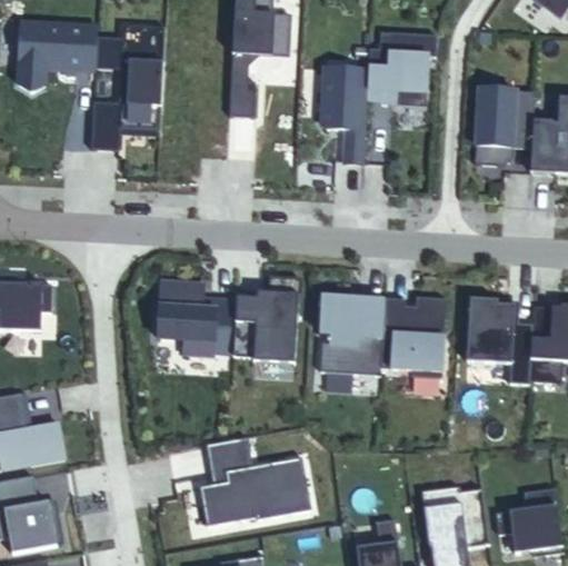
[(273,13),(273,0),(236,0),(229,116),(253,117),(256,82),(248,82),(248,63),(259,55),(288,56),(290,15),(273,13)]
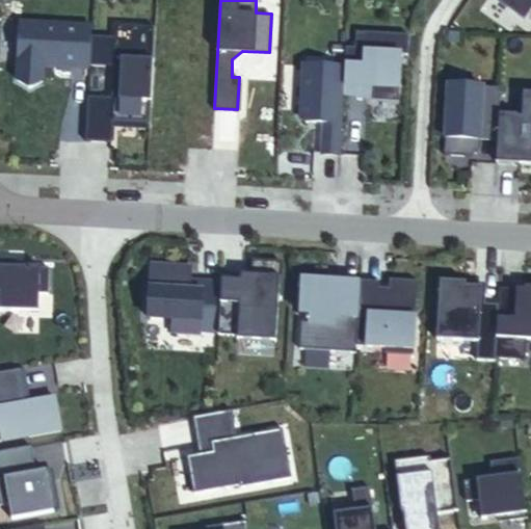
[(500,0),(524,17),(530,5),(530,0),(500,0)]
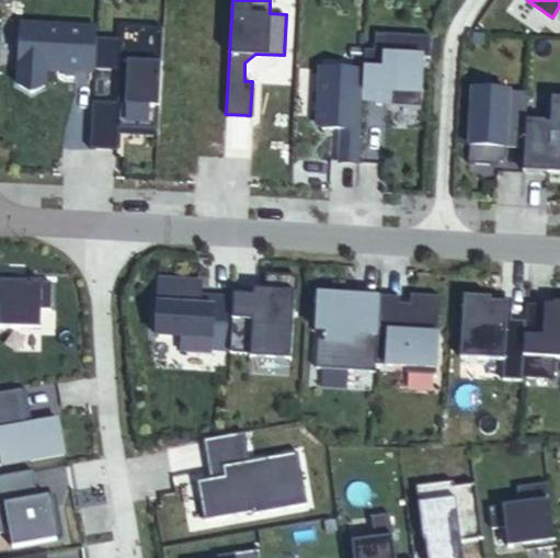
[(30,92),(44,84),(45,68),(94,70),(94,66),(96,36),(96,26),(21,21),(16,82),(30,92)]
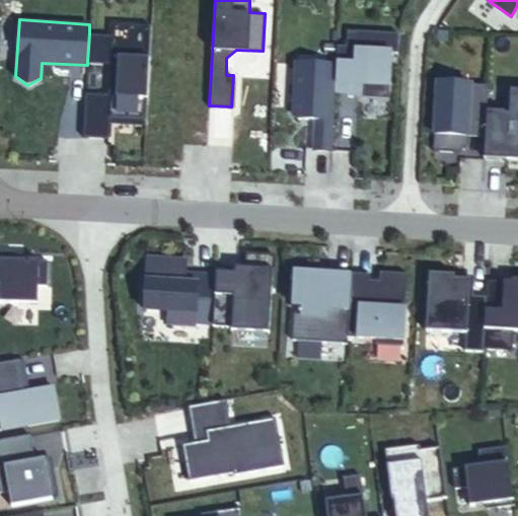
[(83,136),(108,137),(109,123),(109,118),(145,120),(151,24),(113,22),(112,34),(111,55),(118,56),(116,94),(108,93),(85,92),(83,136)]
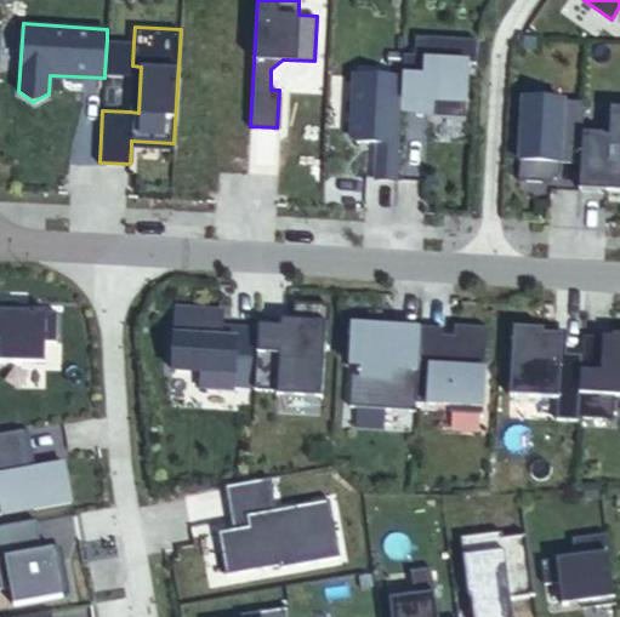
[(403,52),(402,75),(400,107),(424,108),(424,97),(434,98),(434,113),(465,115),(467,61),(476,61),(477,38),(415,34),(414,52),(403,52)]
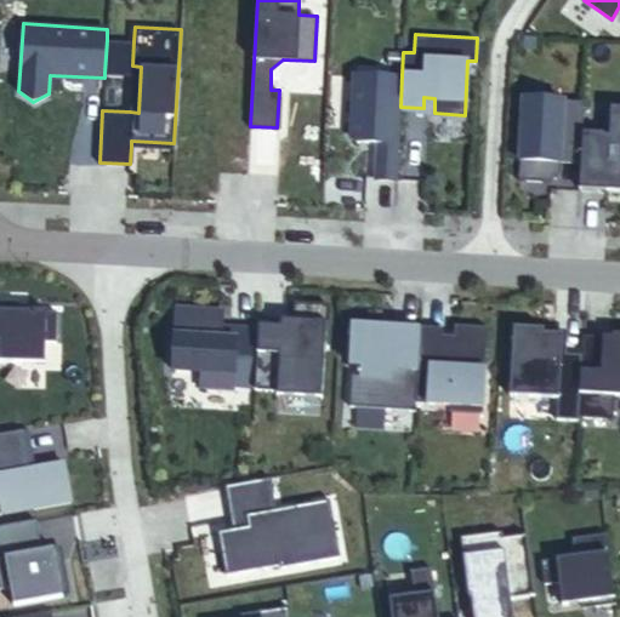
[(134,41),(107,40),(104,73),(132,75),(130,112),(138,113),(141,67),(132,66),(134,41)]
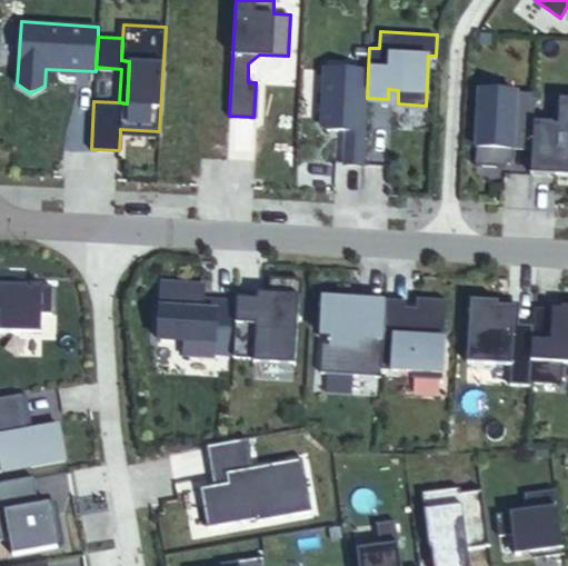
[(367,98),(368,69),(324,67),(320,122),(326,128),(337,129),(337,126),(346,126),(344,162),(362,164),(367,98)]
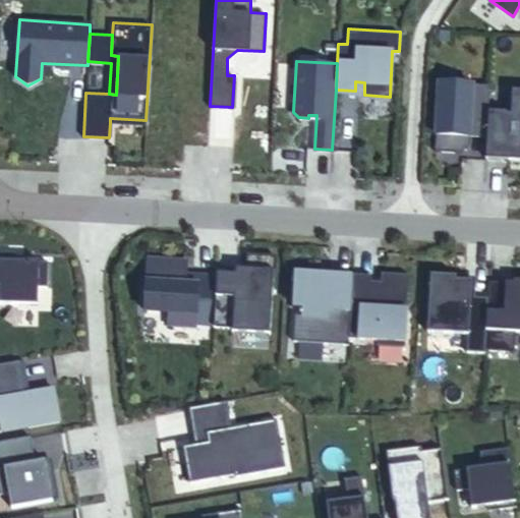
[(440,80),(436,149),(462,151),(469,144),(470,135),(470,127),(487,128),(488,109),(489,82),(440,80)]
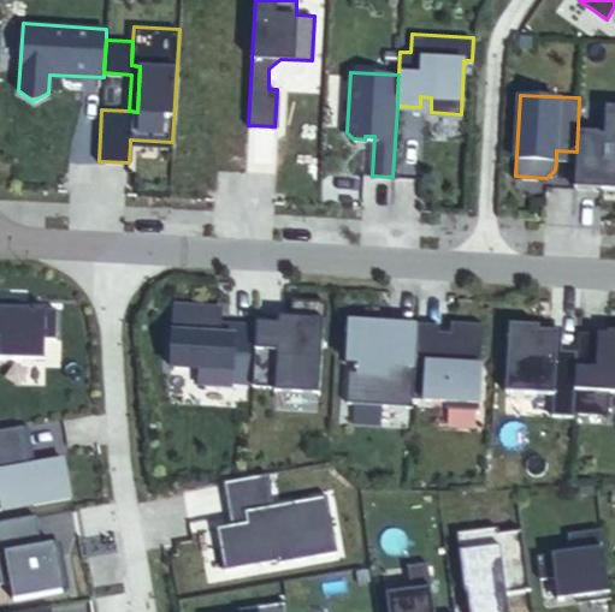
[(598,130),(578,129),(577,152),(577,160),(574,186),(614,188),(614,105),(607,105),(604,131),(598,131),(598,130)]
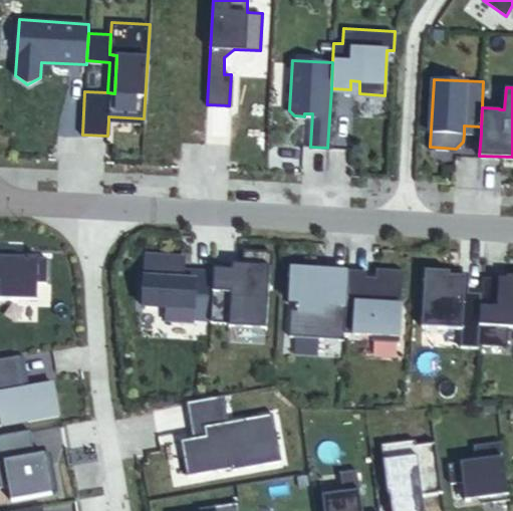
[(464,125),(464,134),(481,134),(481,126),(464,125)]
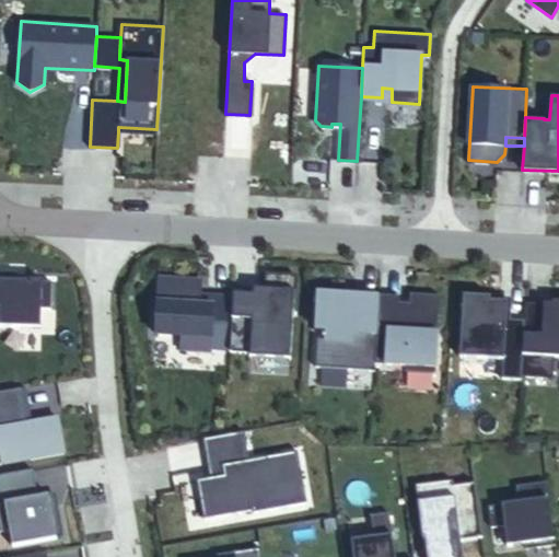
[(0,328),(39,331),(39,312),(49,312),(50,286),(15,285),(15,270),(0,269),(0,328)]
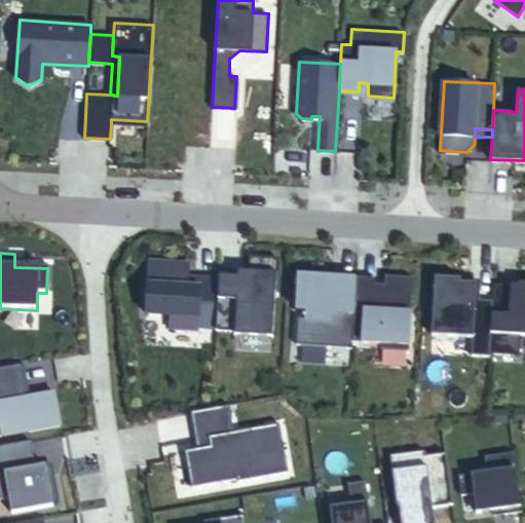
[(218,271),(218,277),(215,326),(215,329),(269,332),(271,290),(273,290),(274,261),(248,259),(247,272),(218,271)]
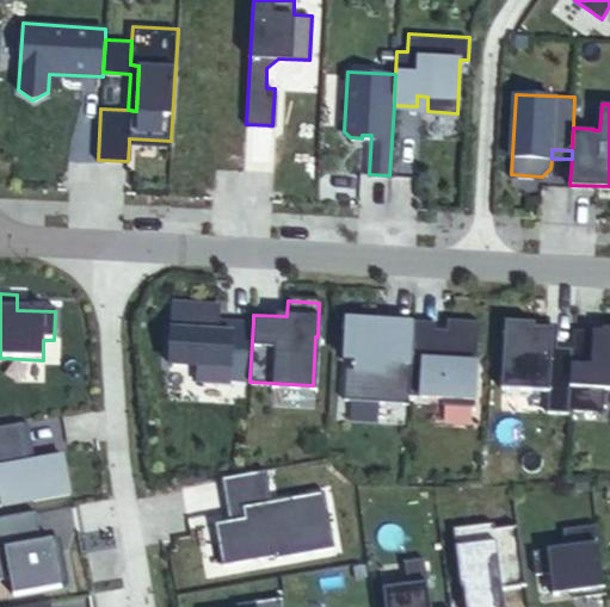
[(229,377),(250,378),(253,322),(230,321),(230,330),(216,330),(217,304),(172,302),(170,363),(197,364),(196,379),(229,381),(229,377)]
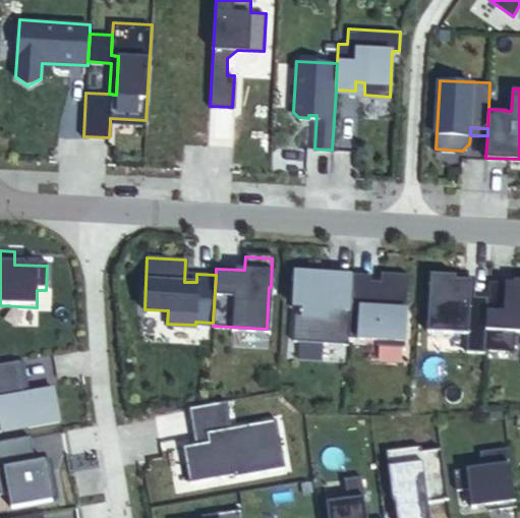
[(348,336),(352,272),(329,271),(329,276),(318,275),(318,271),(294,269),(292,304),(302,304),(302,314),(295,313),(294,340),(348,343),(348,336)]
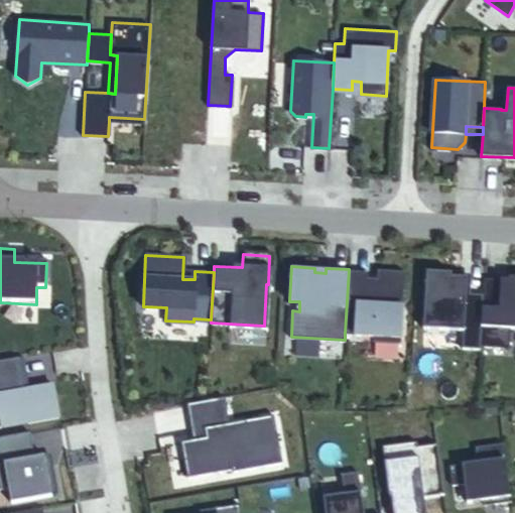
[(349,269),(345,333),(378,335),(378,340),(405,342),(409,270),(382,269),(381,282),(371,282),(372,271),(349,269)]
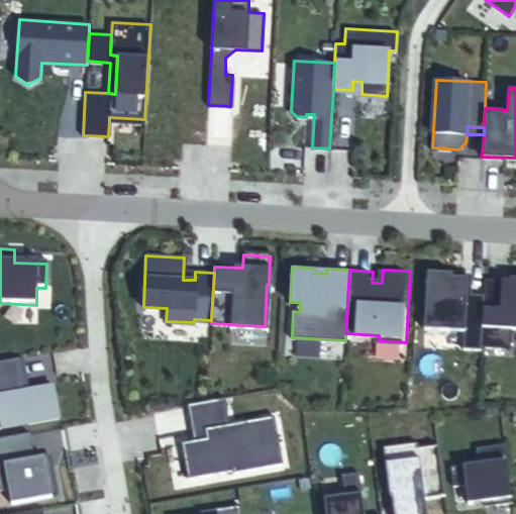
[(450,272),(427,271),(424,327),(465,329),(463,347),(481,348),(481,344),(484,294),(467,293),(468,277),(450,276),(450,272)]
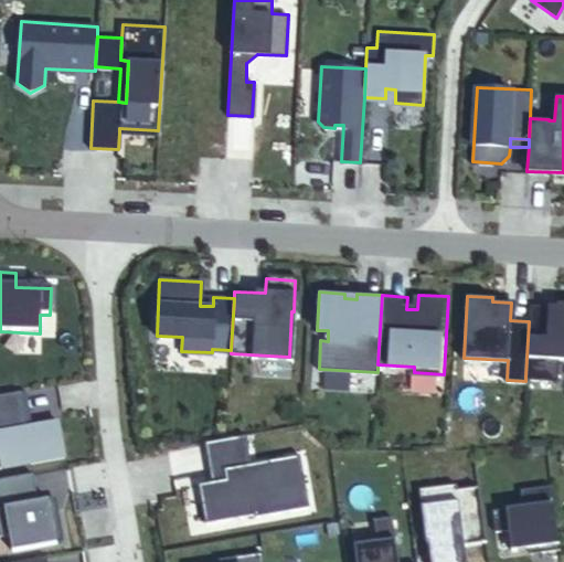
[(529,321),(525,377),(557,379),(559,358),(563,358),(563,300),(556,300),(556,304),(530,303),(529,321)]
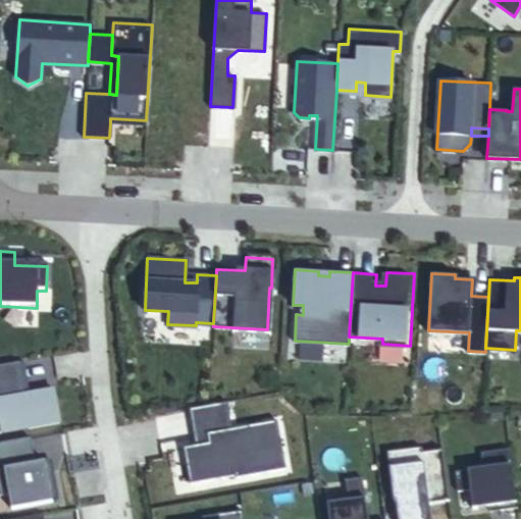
[(0,415),(1,415),(3,430),(60,420),(54,387),(25,393),(20,360),(0,364),(0,415)]
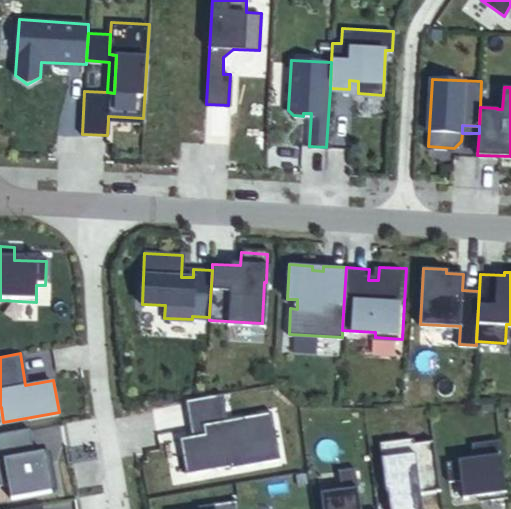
[(230,464),(231,467),(280,458),(271,410),(226,419),(221,392),(184,399),(189,426),(202,424),(204,432),(179,437),(185,472),(230,464)]
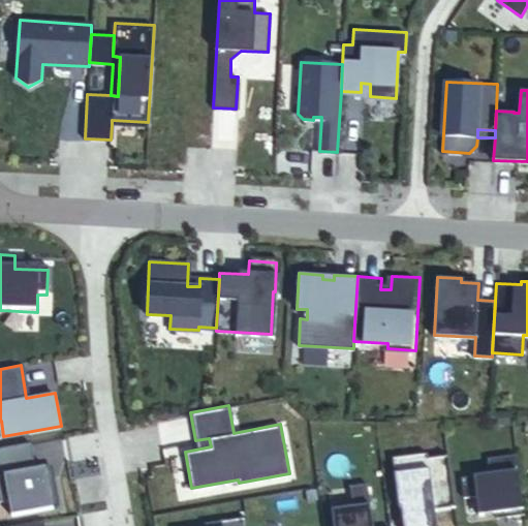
[(0,500),(8,499),(11,514),(59,504),(54,474),(48,475),(45,465),(35,467),(30,441),(0,446),(0,500)]
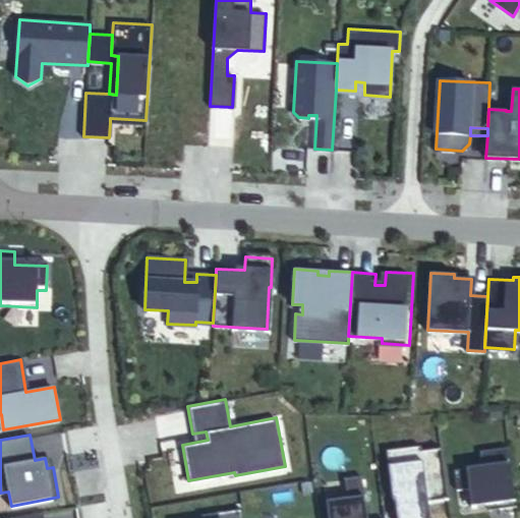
[(441,448),(420,451),(420,446),(386,450),(396,517),(429,517),(427,501),(448,498),(441,448)]
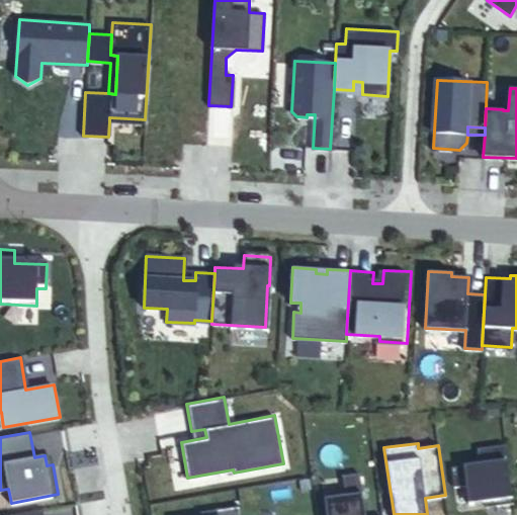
[(451,465),(453,486),(466,485),(468,503),(486,501),(496,500),(497,505),(513,503),(505,444),(477,447),(479,462),(451,465)]
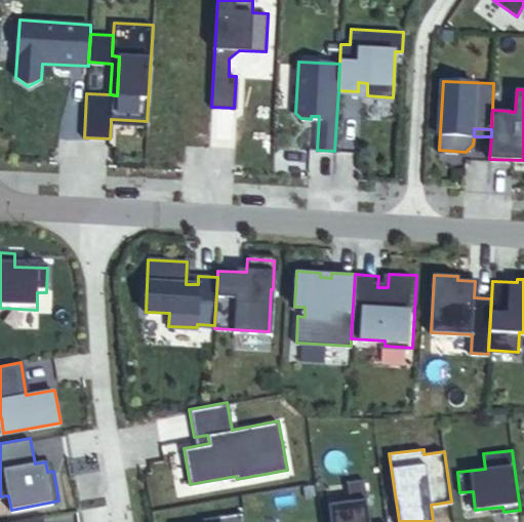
[(328,504),(330,521),(369,521),(364,479),(347,481),(350,502),(328,504)]
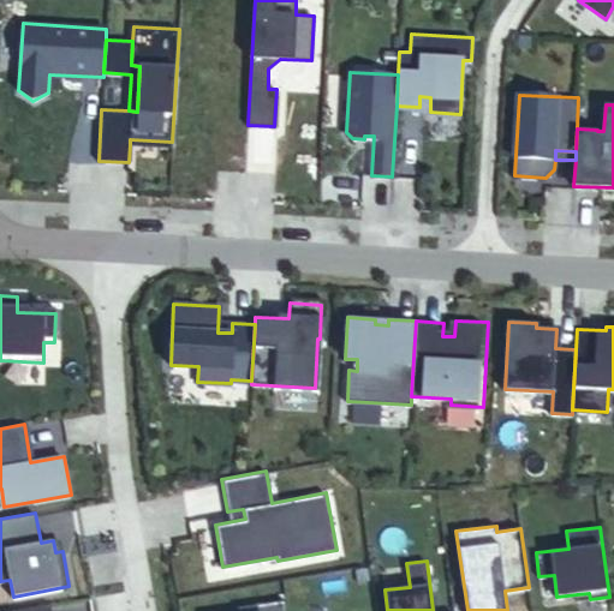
[(286,610),(285,600),(238,607),(238,610),(286,610)]
